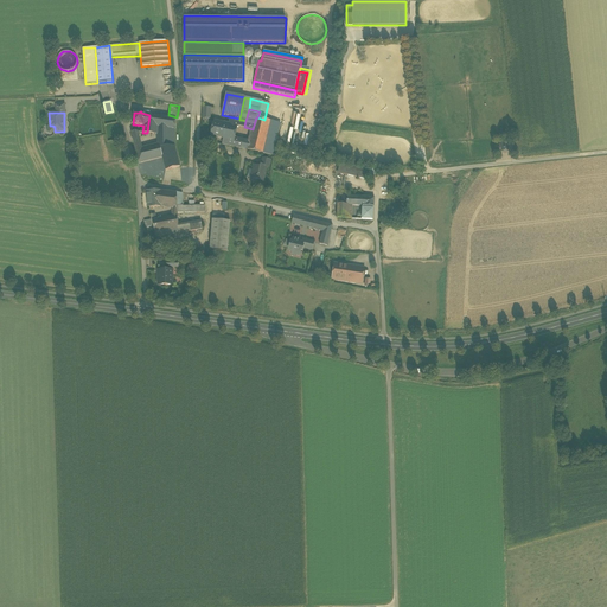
[(147,133),(157,134),(158,134),(159,126),(174,129),(176,119),(149,115),(147,133)]
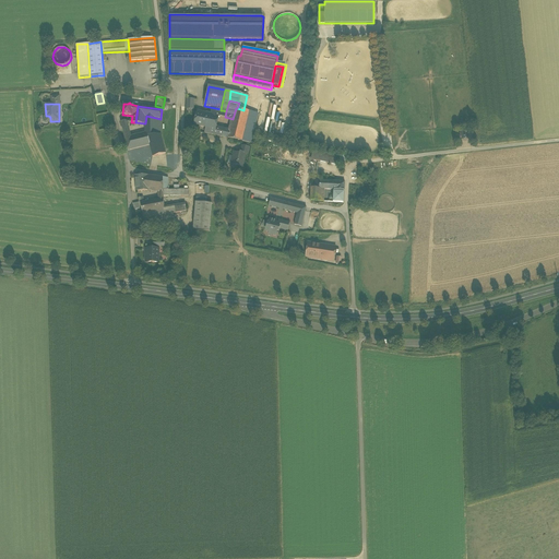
[(223,138),(223,137),(224,131),(215,130),(216,127),(218,116),(222,116),(223,110),(221,110),(213,108),(212,115),(207,114),(205,128),(206,128),(205,133),(223,138)]
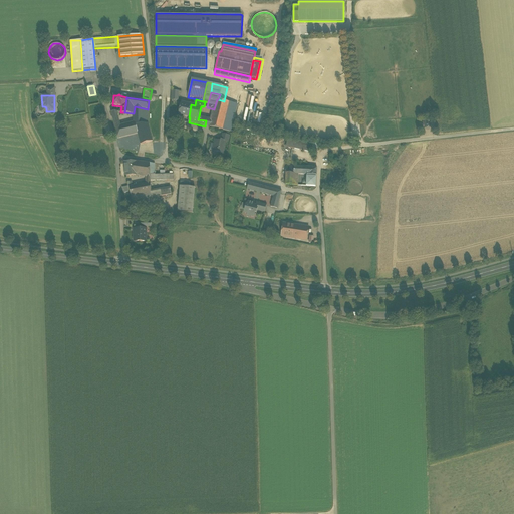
[(229,102),(224,101),(218,99),(217,99),(214,109),(212,119),(211,122),(210,127),(222,131),(229,102)]
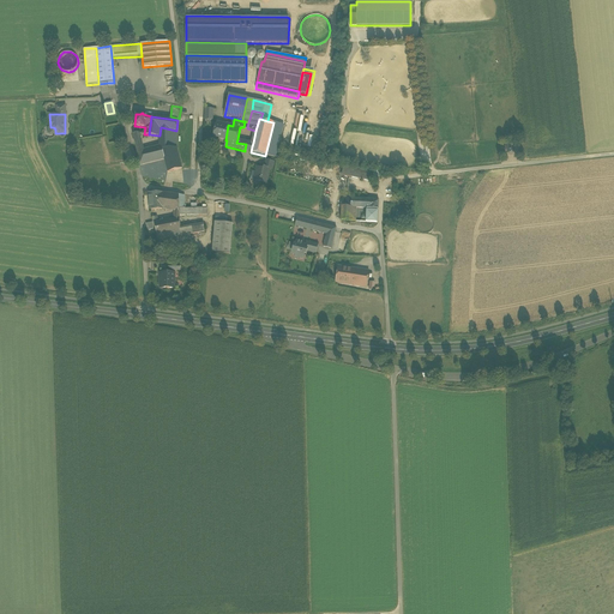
[(214,138),(226,140),(228,125),(217,122),(214,138)]
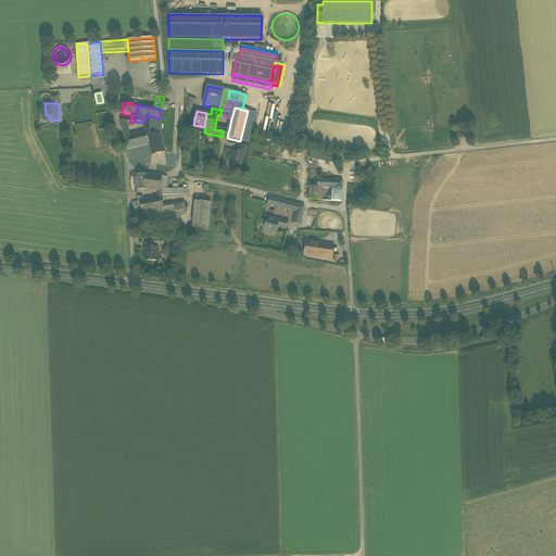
[(257,113),(248,111),(240,141),(250,143),(257,113)]
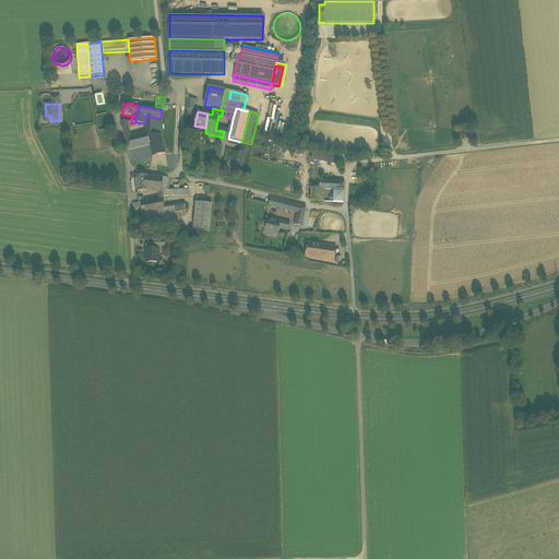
[(144,123),(146,132),(150,145),(153,156),(166,153),(161,134),(161,119),(146,116),(145,123),(144,123)]
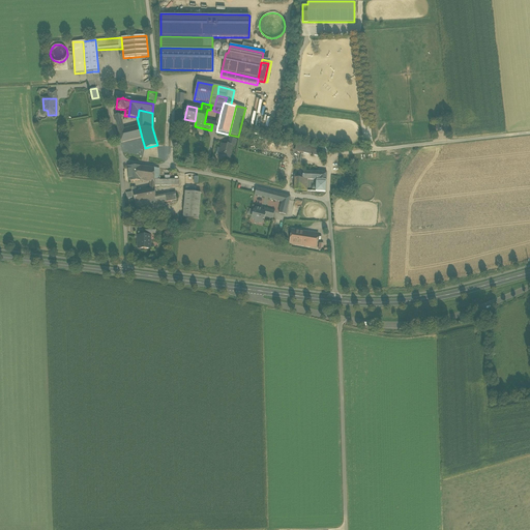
[(121,143),(142,138),(139,125),(124,129),(123,123),(117,124),(121,143)]
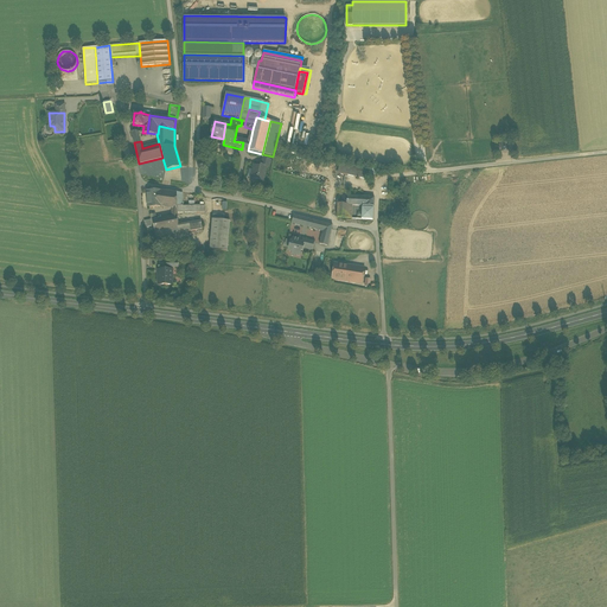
[(338,173),(366,179),(369,170),(340,163),(338,173)]
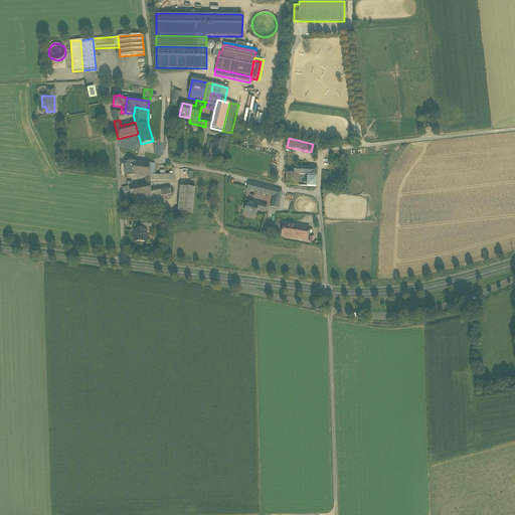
[(213,151),(222,154),(225,142),(225,141),(221,140),(218,140),(217,141),(216,141),(215,145),(213,151)]
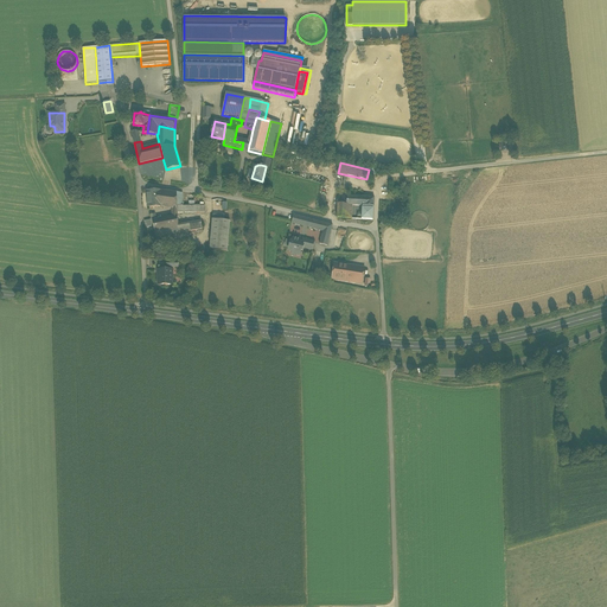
[(146,190),(147,208),(160,208),(159,197),(163,196),(163,190),(146,190)]
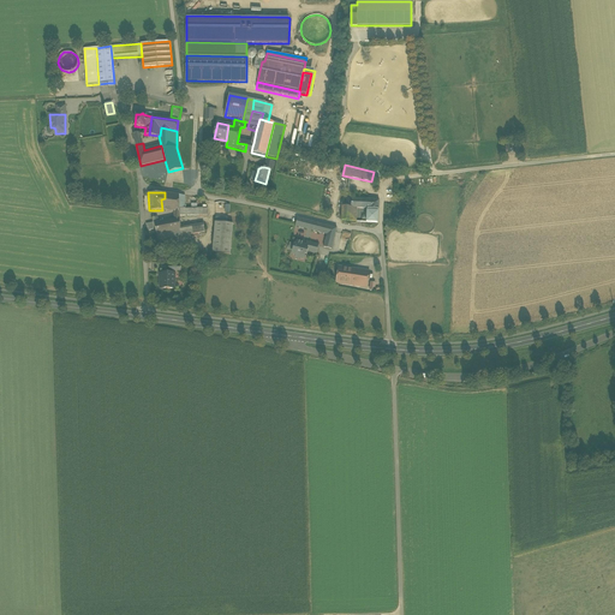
[(174,212),(174,216),(180,216),(180,215),(199,215),(208,215),(208,208),(197,208),(197,209),(191,209),(185,209),(185,196),(179,195),(165,192),(165,198),(161,199),(162,210),(174,212)]
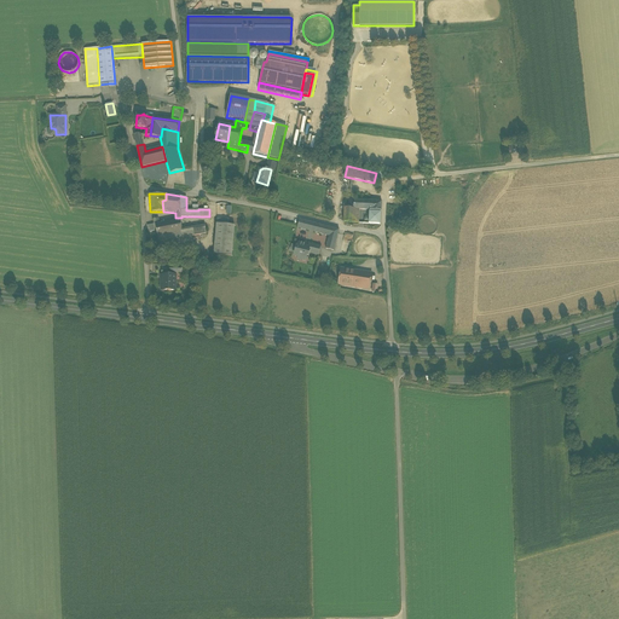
[(354,200),(353,208),(354,208),(354,209),(359,209),(369,210),(369,201),(368,201),(354,200)]
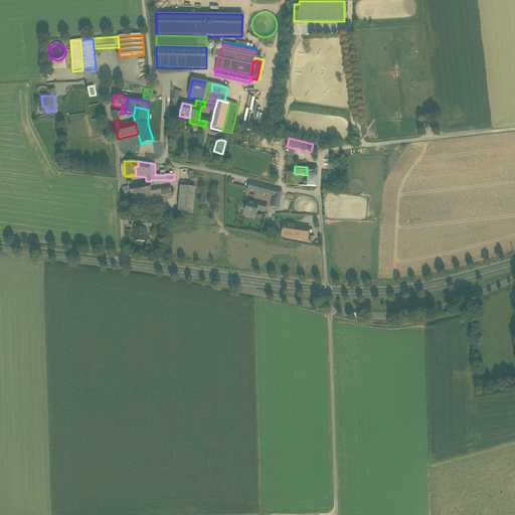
[(318,168),(307,167),(307,175),(308,175),(317,175),(318,168)]
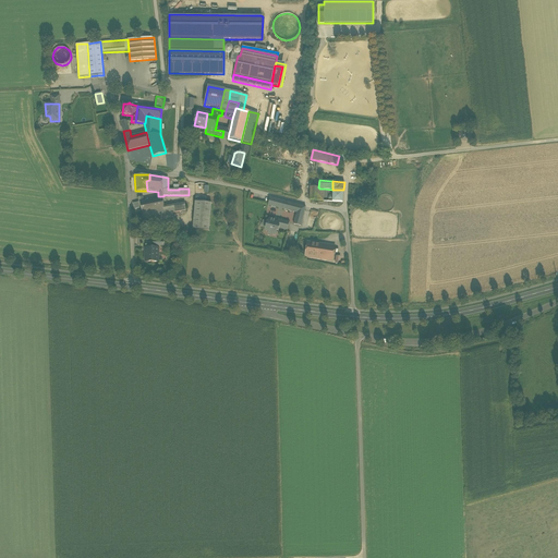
[(318,201),(319,189),(319,187),(318,187),(311,187),(310,199),(318,201)]
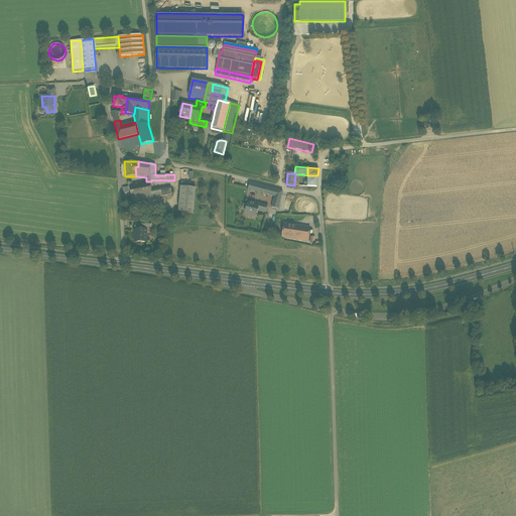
[(317,177),(308,176),(307,176),(307,186),(316,186),(317,177)]
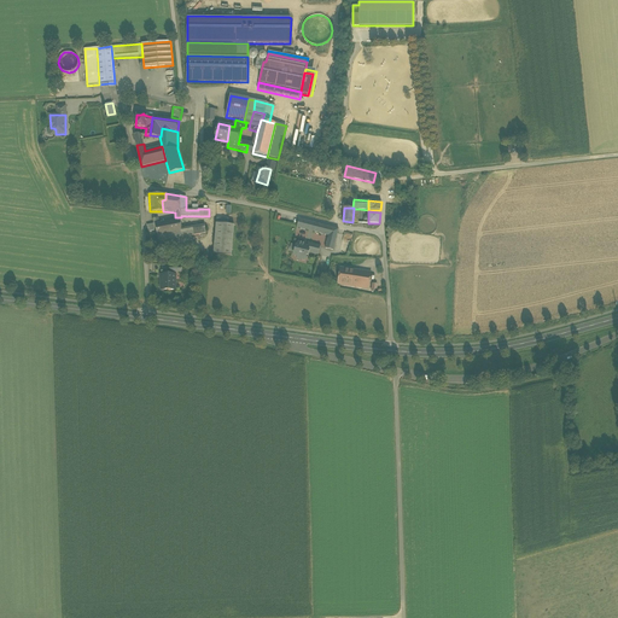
[(297,227),(309,231),(310,222),(299,219),(297,227)]
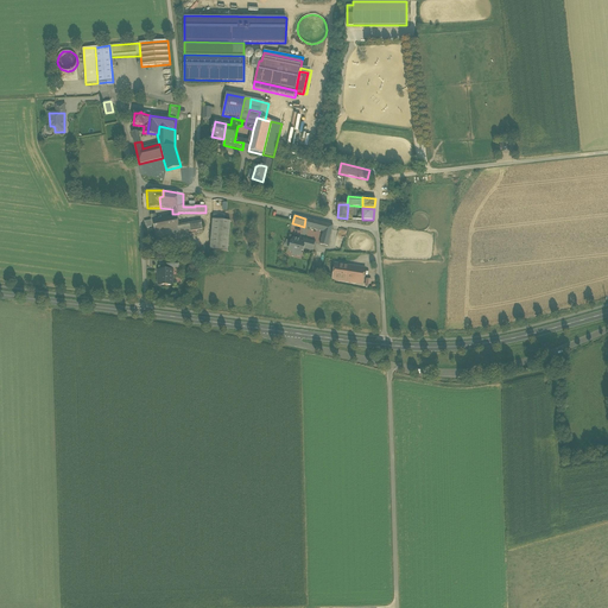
[(152,221),(156,238),(202,229),(202,221),(190,222),(190,223),(178,225),(178,217),(170,219),(169,217),(158,220),(152,221)]
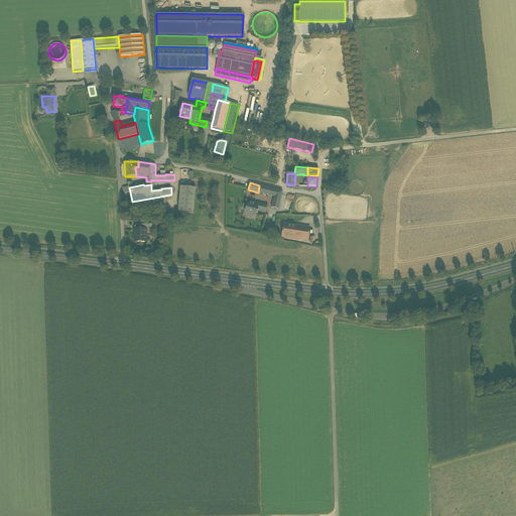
[(178,212),(194,213),(196,187),(190,187),(180,186),(178,212)]
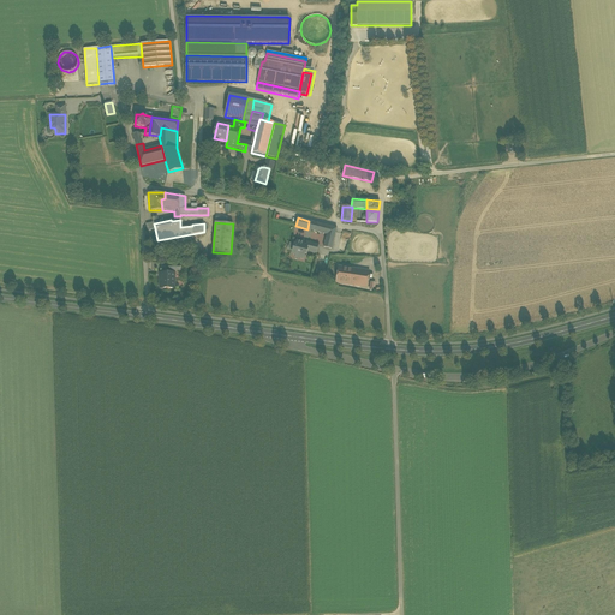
[(323,246),(332,249),(336,228),(315,222),(312,231),(327,234),(323,246)]
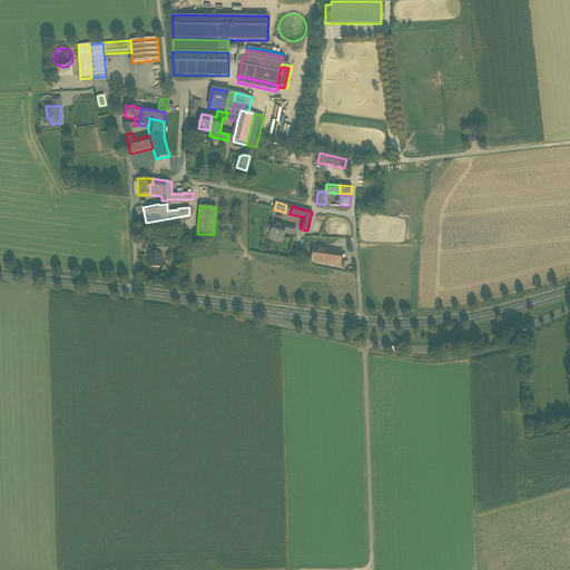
[(274,238),(282,239),(283,235),(284,235),(285,232),(293,234),(295,227),(284,224),(283,227),(282,227),(282,225),(275,223),(274,226),(273,226),(272,232),(275,232),(274,236),(274,238)]
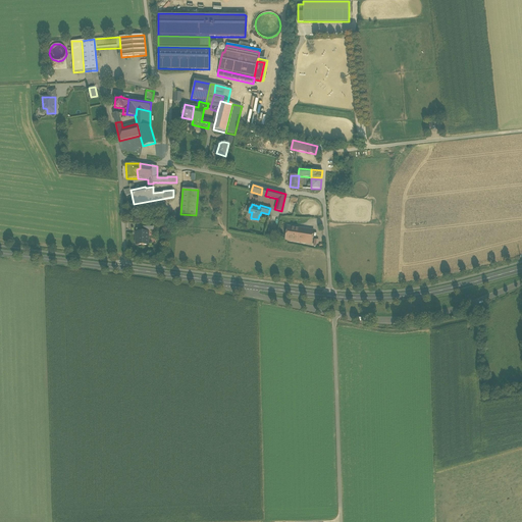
[(314,230),(303,228),(288,226),(285,239),(301,242),(312,243),(314,230)]
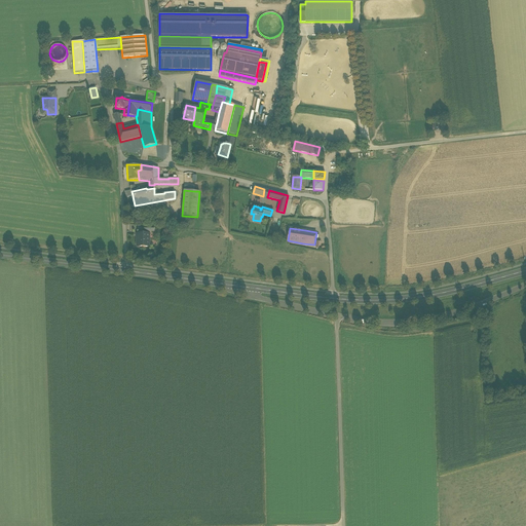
[(139,247),(149,247),(149,233),(137,233),(137,241),(139,241),(139,247)]
